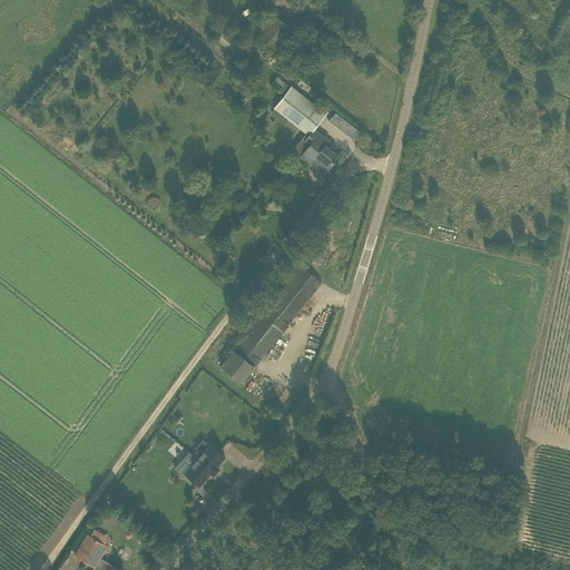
[(325,114),(316,106),(291,86),(274,108),(278,112),(305,134),(307,136),(313,128),(325,114)]
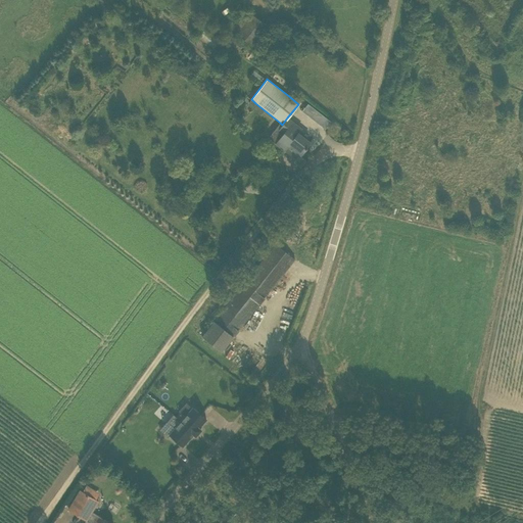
[(282,125),(280,123),(269,138),(289,154),(292,150),(300,156),(306,147),(310,142),(298,133),(301,129),(287,117),(282,125)]
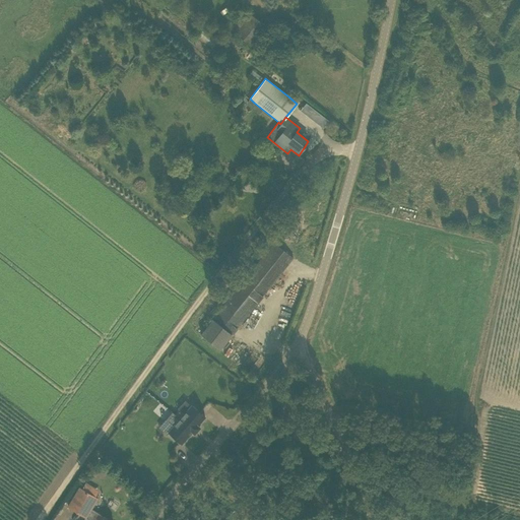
[(318,124),(323,128),(329,121),(324,117),(318,124)]
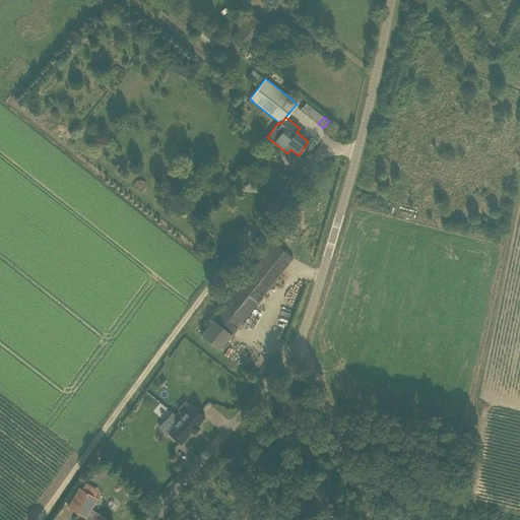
[(219,349),(294,258),(274,243),(201,334),(219,349)]
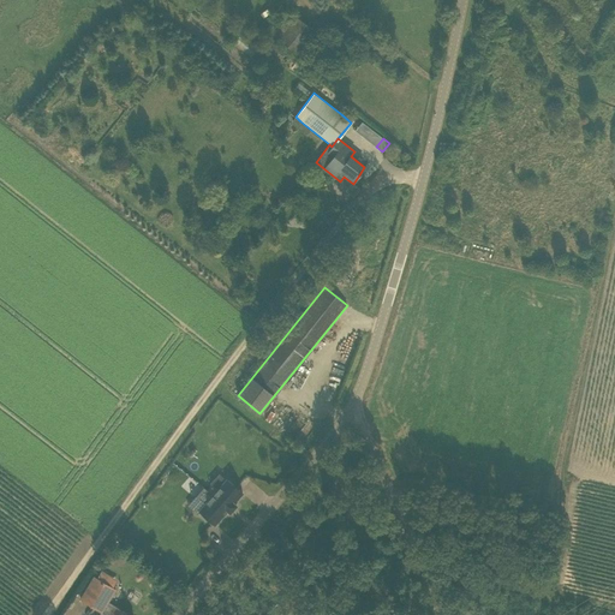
[(168,472),(173,477),(180,470),(174,465),(168,472)]
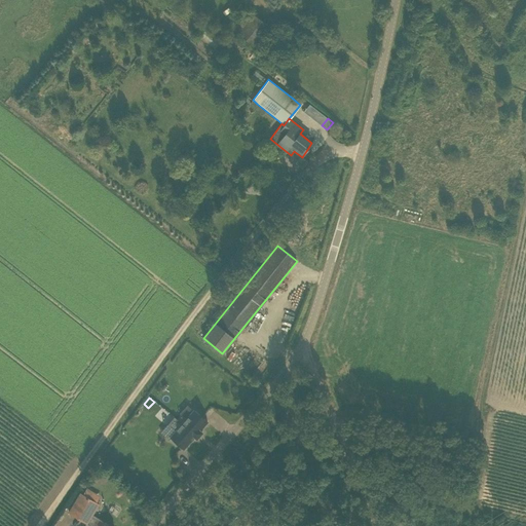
[(172,438),(186,449),(196,437),(198,439),(203,433),(201,430),(209,422),(195,411),(188,419),(185,416),(175,428),(178,430),(172,438)]
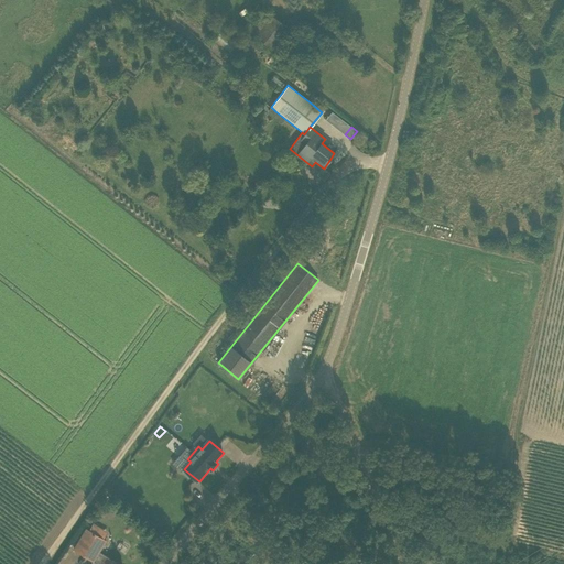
[(74,550),(94,561),(99,552),(106,541),(86,529),(74,550)]
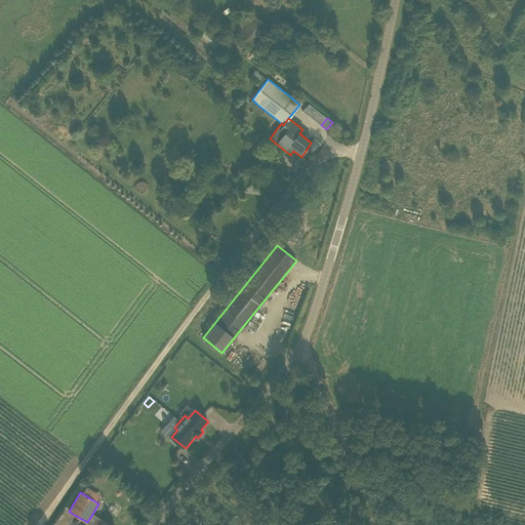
[(110,524),(92,514),(87,522),(91,524),(110,524)]
